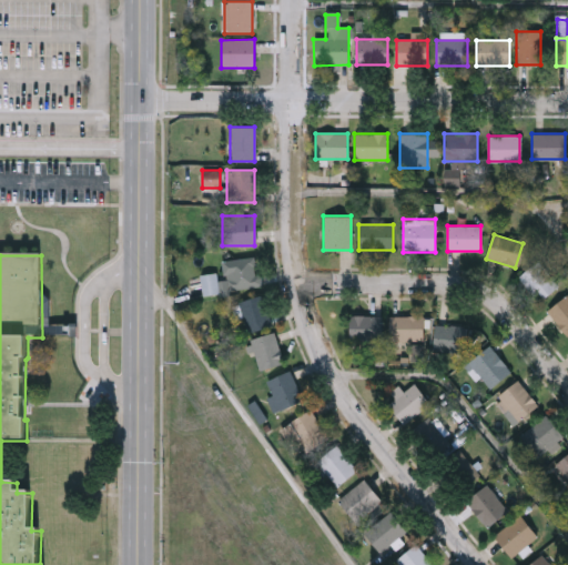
[(261,285),(225,292),(221,262),(255,256),(261,285)]
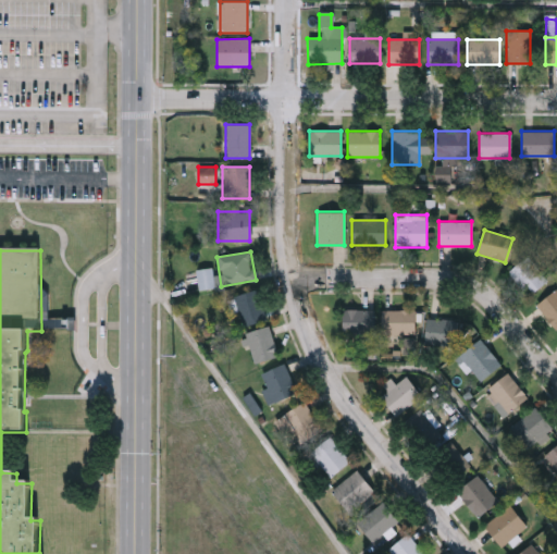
[(527,297),(507,273),(527,257),(546,281),(527,297)]
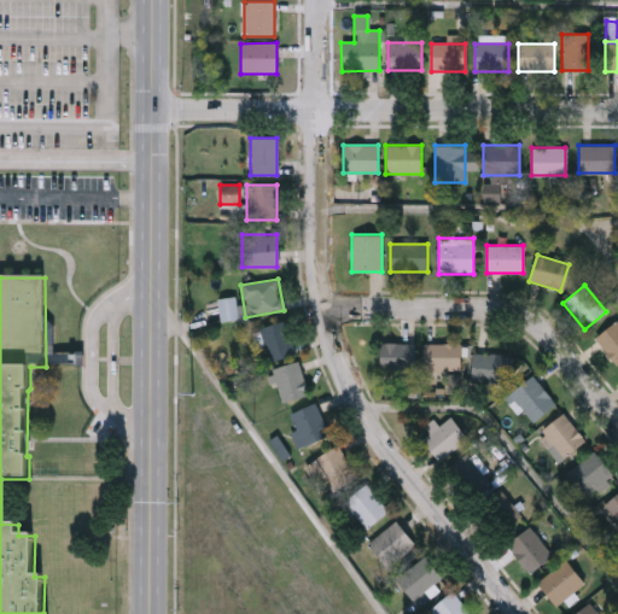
[(219,321),(217,298),(234,297),(235,320),(219,321)]
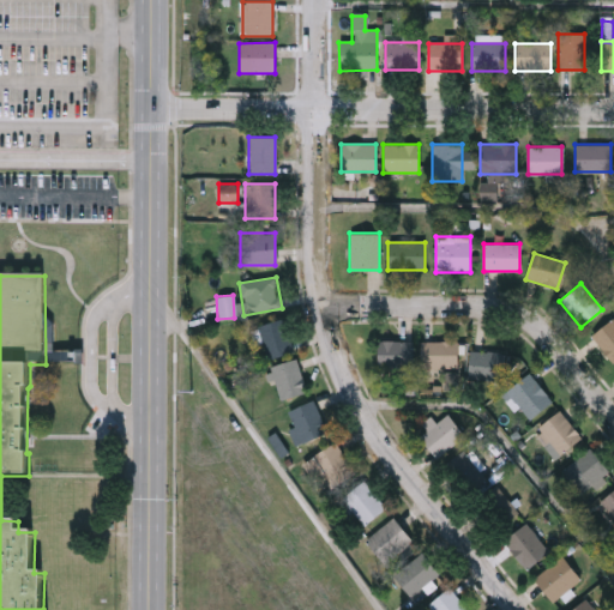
[(257,326),(283,319),(293,352),(266,360),(257,326)]
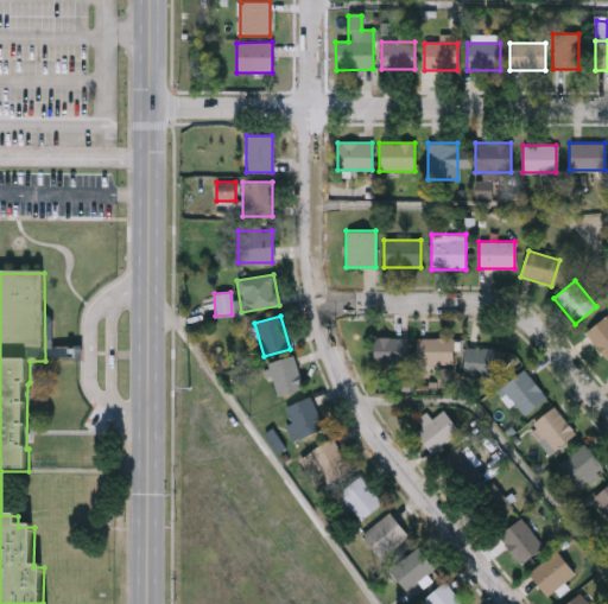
[(584,335),(606,317),(607,319),(607,358),(606,361),(584,335)]
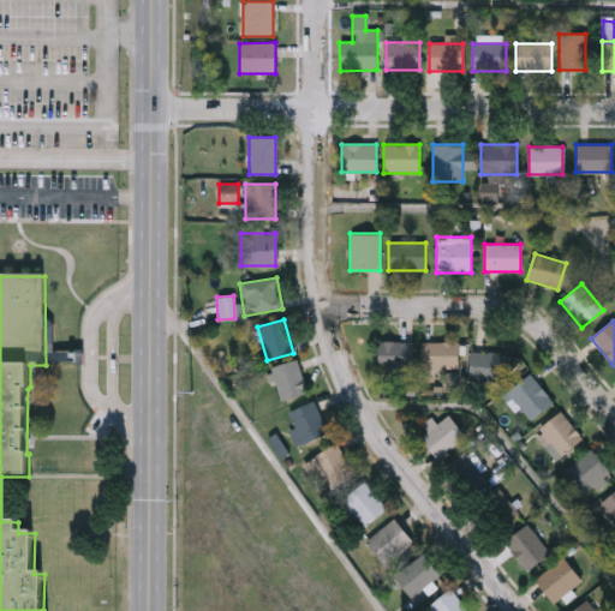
[(412,342),(412,372),(377,372),(377,342),(412,342)]
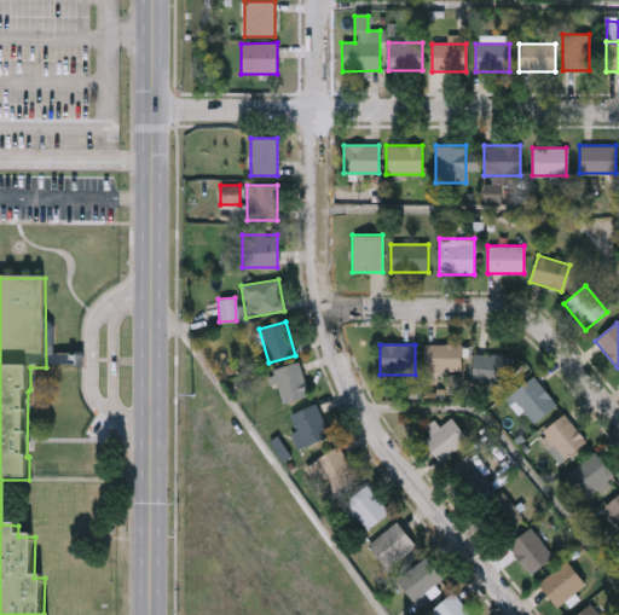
[(461,344),(461,372),(424,372),(424,344),(461,344)]
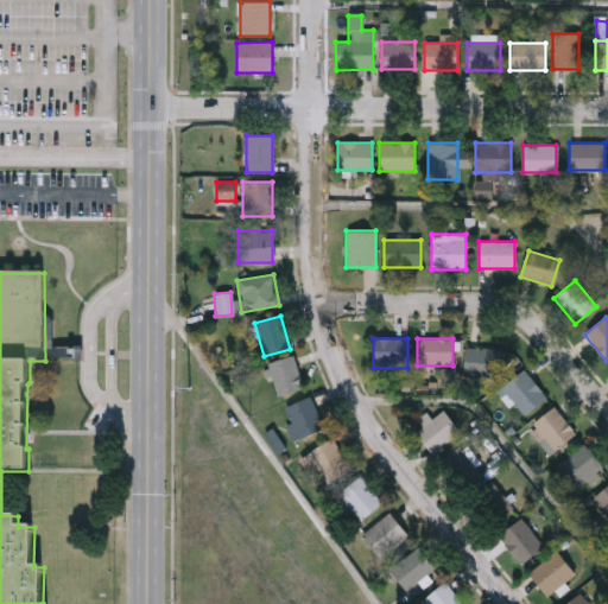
[(506,353),(502,380),(462,375),(466,347),(506,353)]
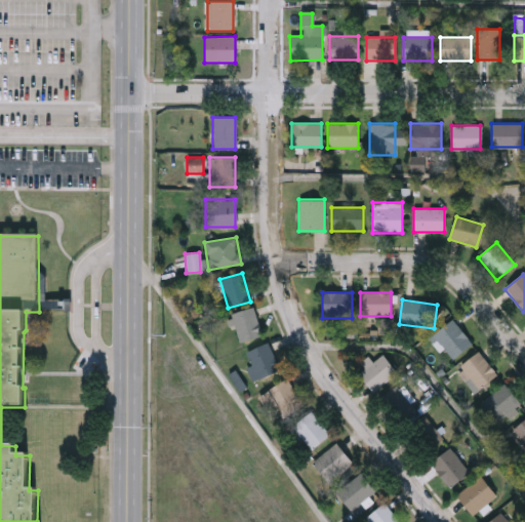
[(237,344),(228,315),(253,308),(261,336),(237,344)]
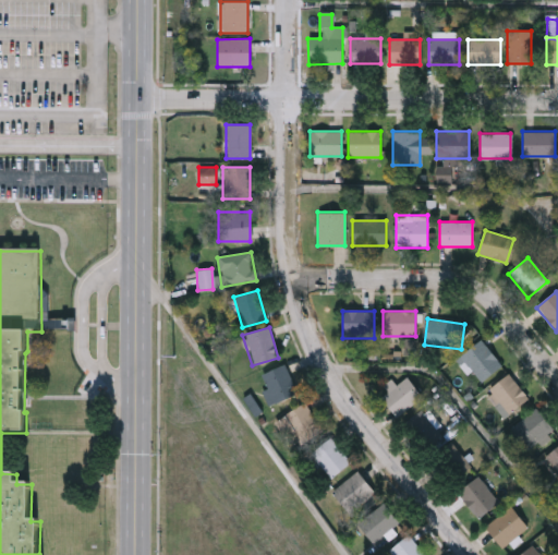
[(501,368),(480,384),(460,357),(481,340),(501,368)]
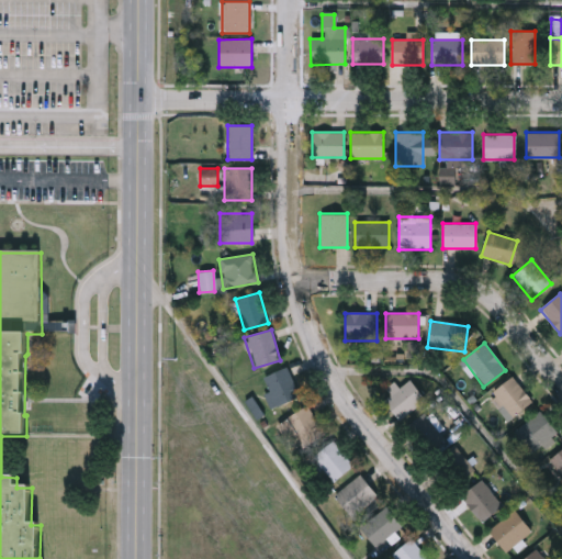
[(408,361),(419,361),(419,345),(408,345),(408,361)]
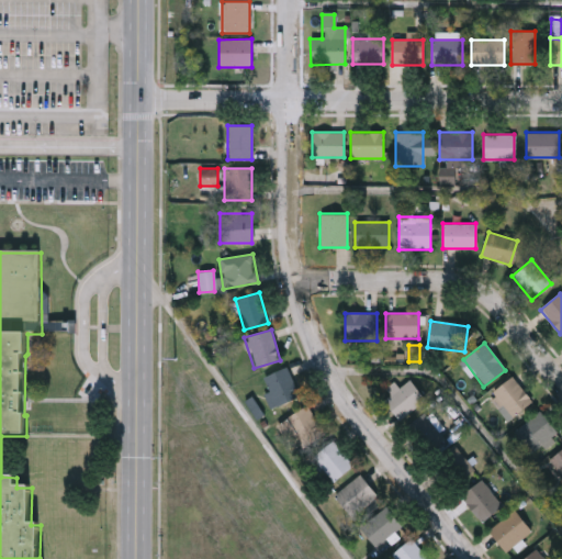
[(262,377),(287,367),(299,399),(271,410),(265,394),(269,392),(262,377)]
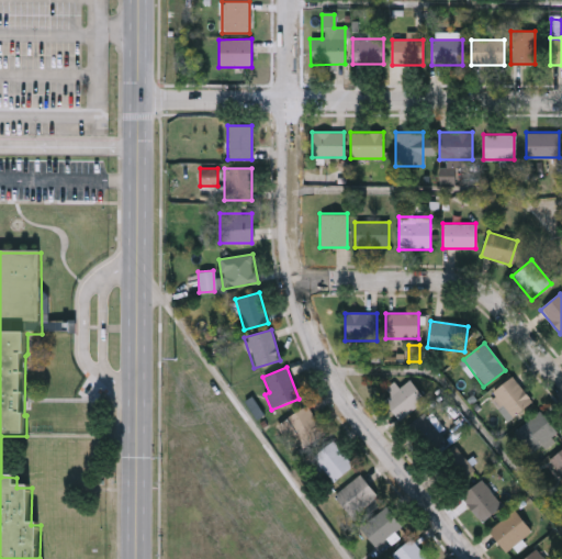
[(383,402),(408,379),(425,398),(400,421),(383,402)]
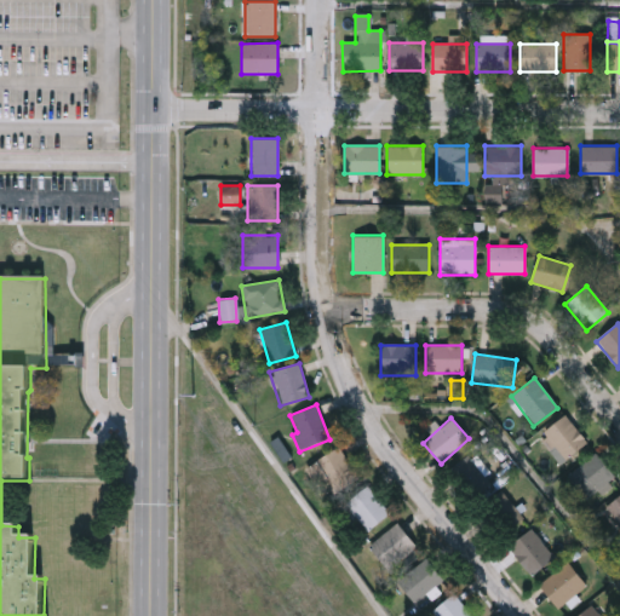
[(538,438),(568,418),(589,447),(567,462),(556,447),(547,453),(538,438)]
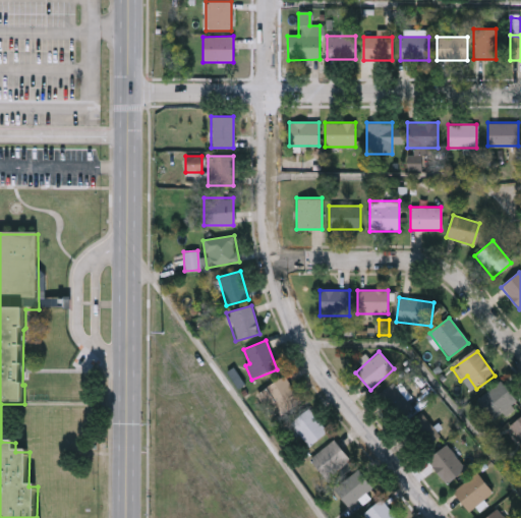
[(257,393),(285,377),(297,397),(270,413),(257,393)]
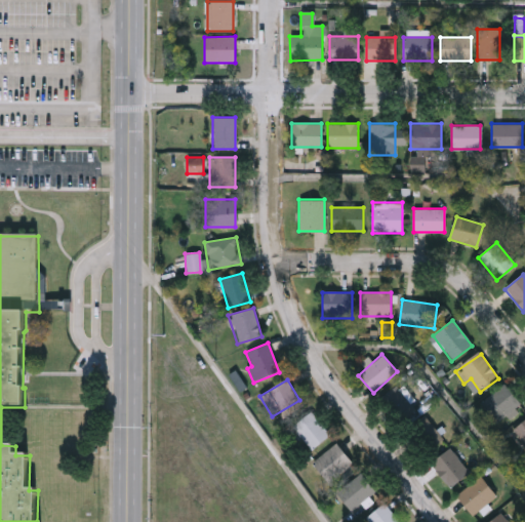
[(497,425),(479,405),(501,384),(520,404),(497,425)]
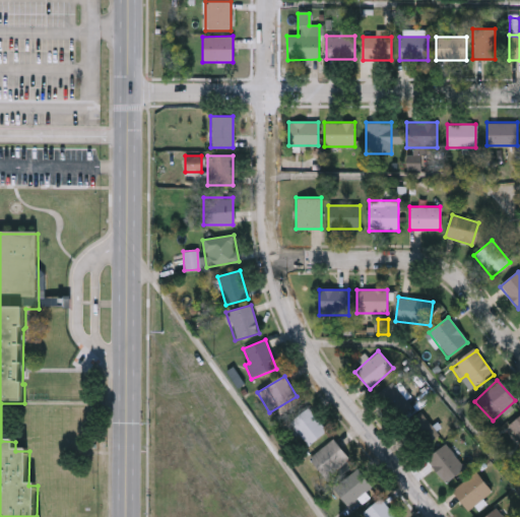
[(393,382),(411,404),(396,416),(379,394),(393,382)]
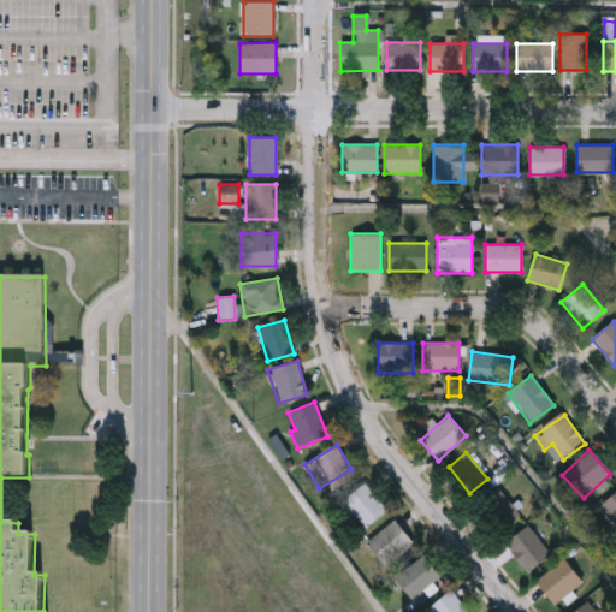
[(365,527),(342,501),(362,483),(385,509),(365,527)]
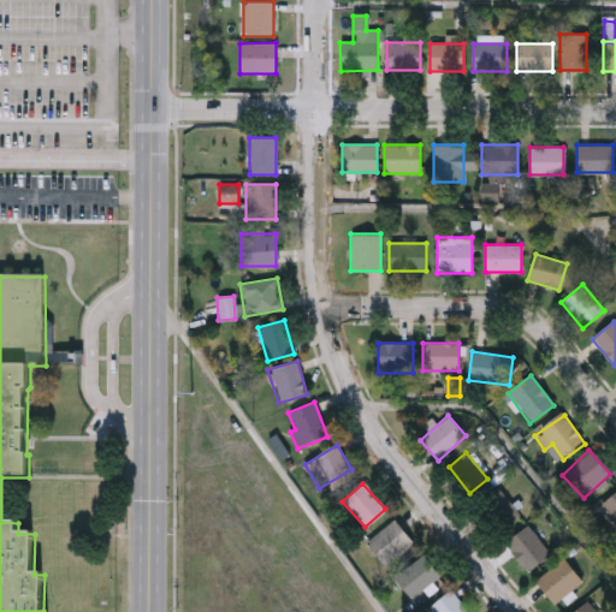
[(519,515),(496,534),(473,506),(496,487),(519,515)]
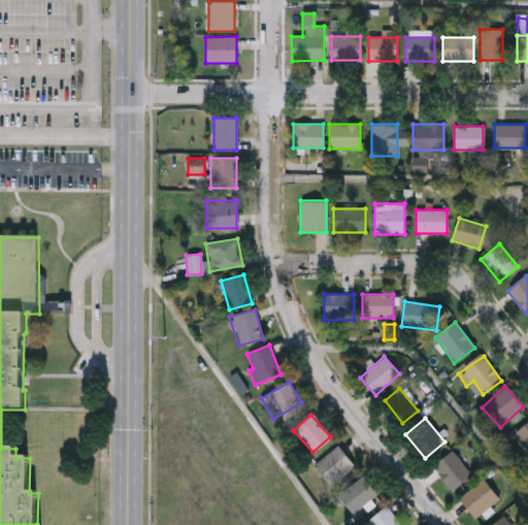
[(527,448),(515,432),(527,420),(527,448)]
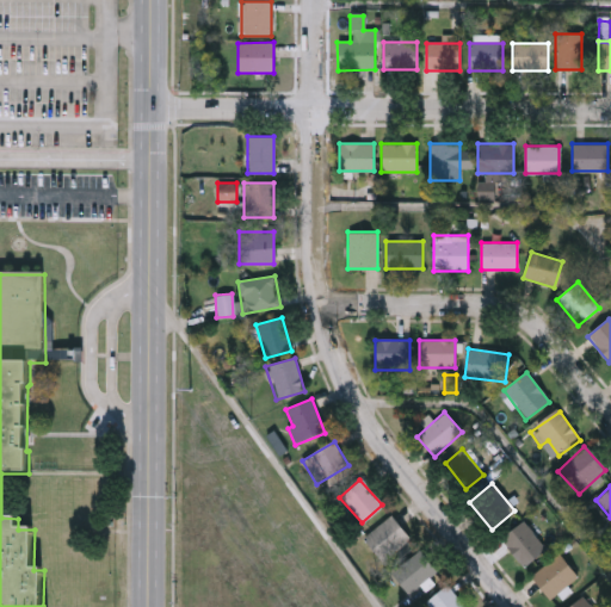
[(363,538),(390,515),(409,539),(382,562),(363,538)]
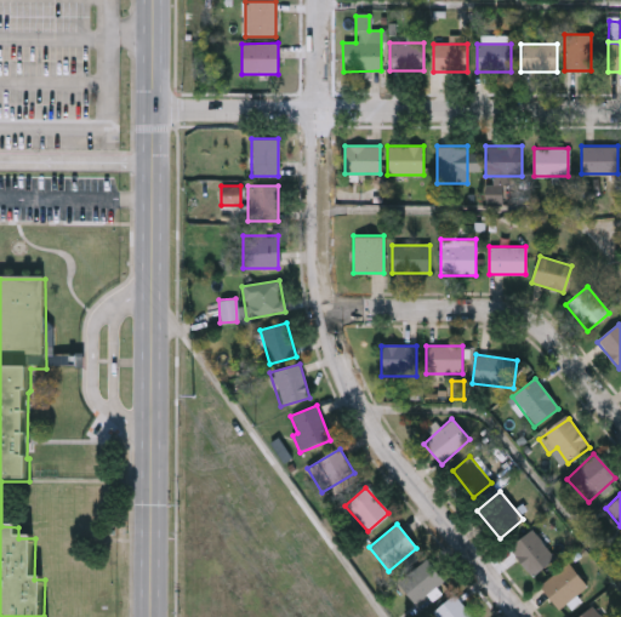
[(508,549),(531,530),(554,559),(531,577),(508,549)]
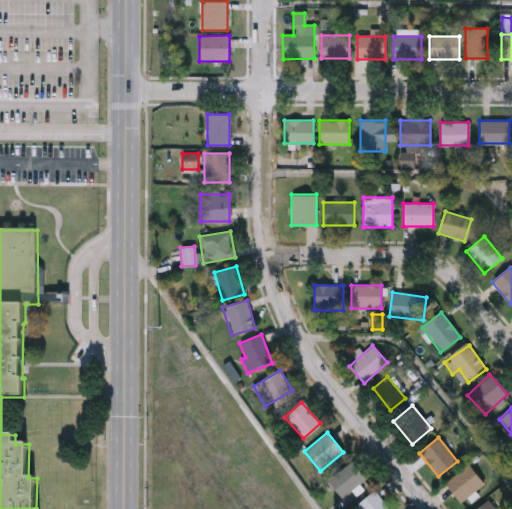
[(366,481),(342,499),(327,480),(351,462),(366,481)]
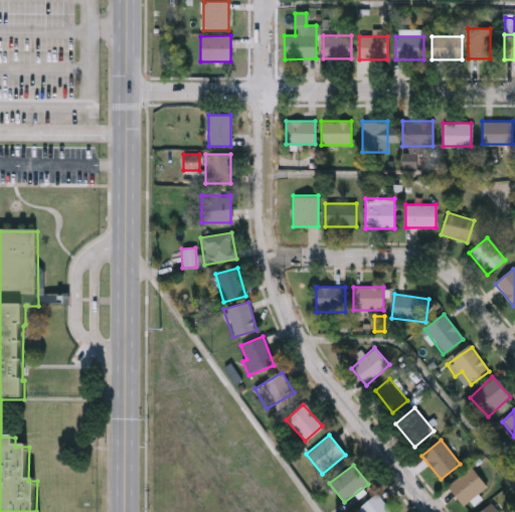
[(487,486),(463,506),(447,487),(471,467),(487,486)]
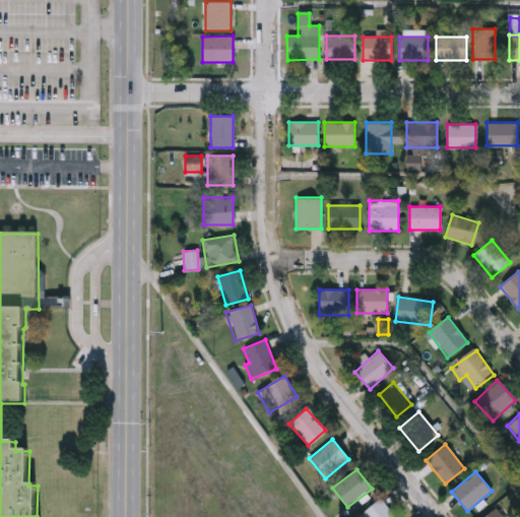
[(364,516),(362,514),(379,499),(395,516),(364,516)]
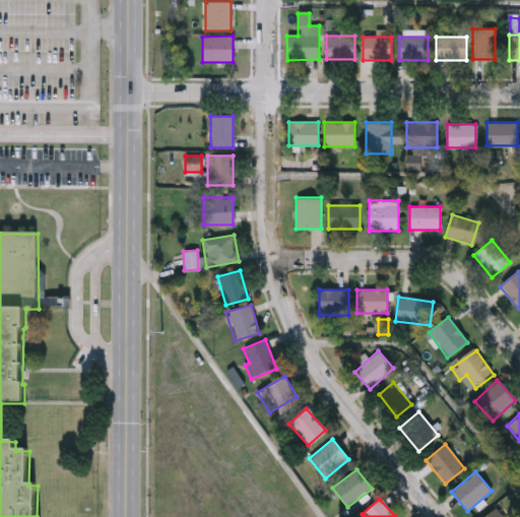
[(481,516),(495,507),(502,516),(481,516)]
